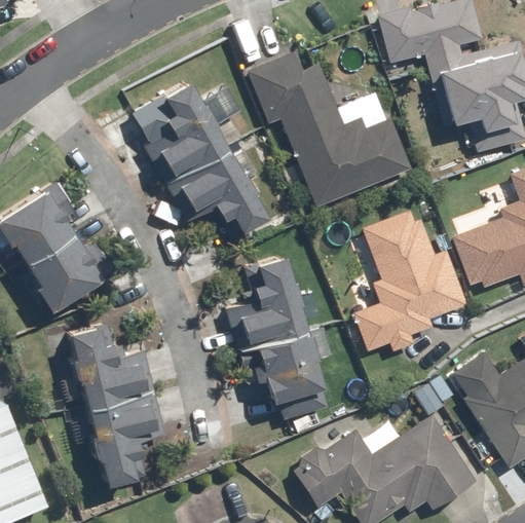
[(0,0),(0,9),(11,4),(9,0),(0,0)]
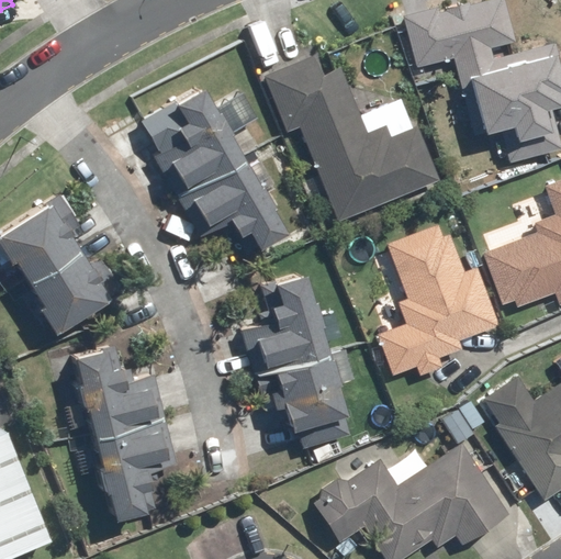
[(507,0),(463,0),(402,15),(415,68),(455,58),(474,136),(500,130),(508,164),(560,149),(560,135),(553,107),(560,103),(560,59),(557,43),(520,53),(507,0)]
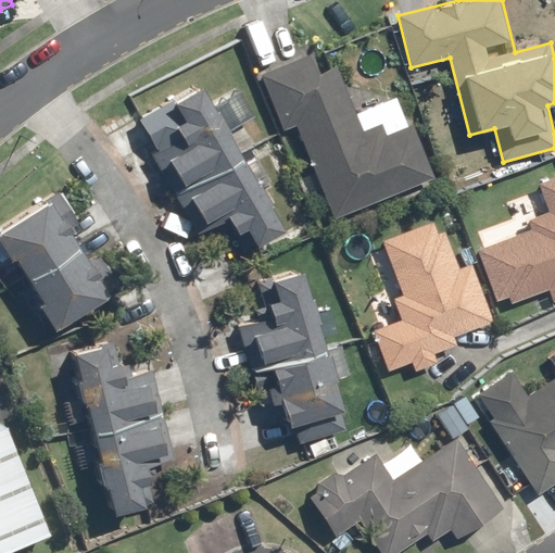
[(314,54),(261,75),(282,130),(297,125),(335,220),(437,179),(415,123),(408,125),(398,98),(357,113),(338,66),(320,73),(314,54)]
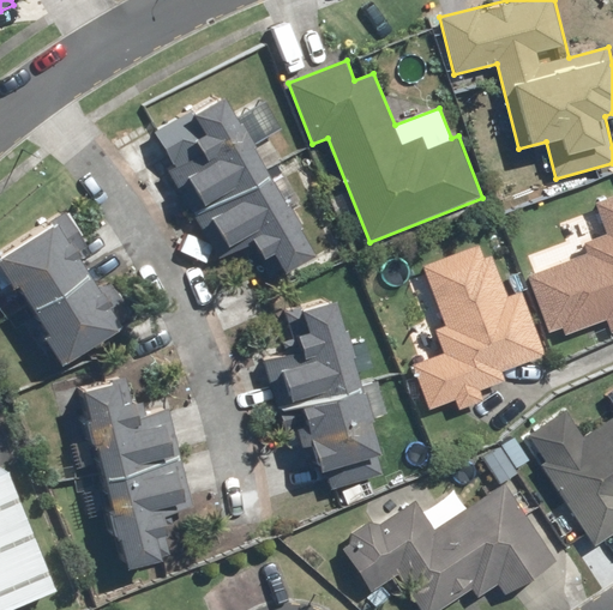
[(318,252),(226,92),(179,119),(198,152),(167,170),(218,259),(250,241),(272,279),(318,252)]
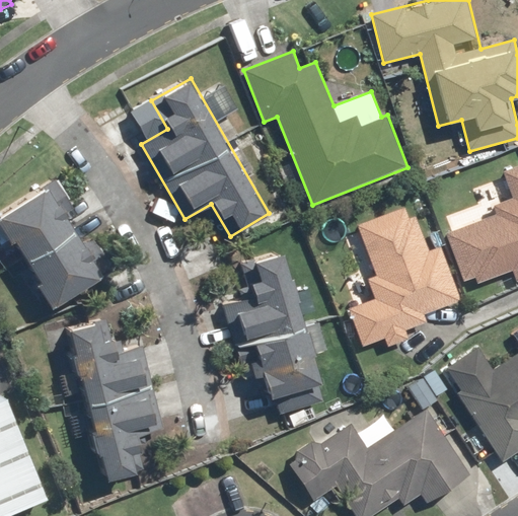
[(517,163),(502,170),(512,199),(491,206),(495,216),(446,233),(465,289),(512,272),(516,284),(517,283),(517,163)]
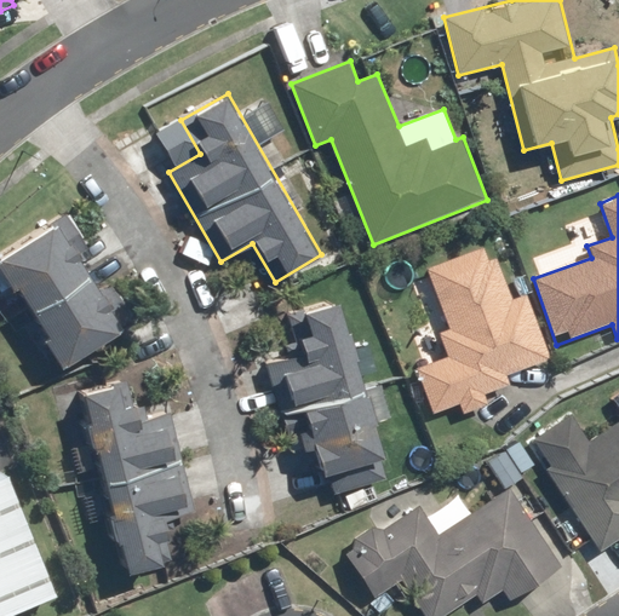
[(73,214),(1,255),(64,366),(136,324),(113,285),(104,289),(84,254),(92,248),(73,214)]
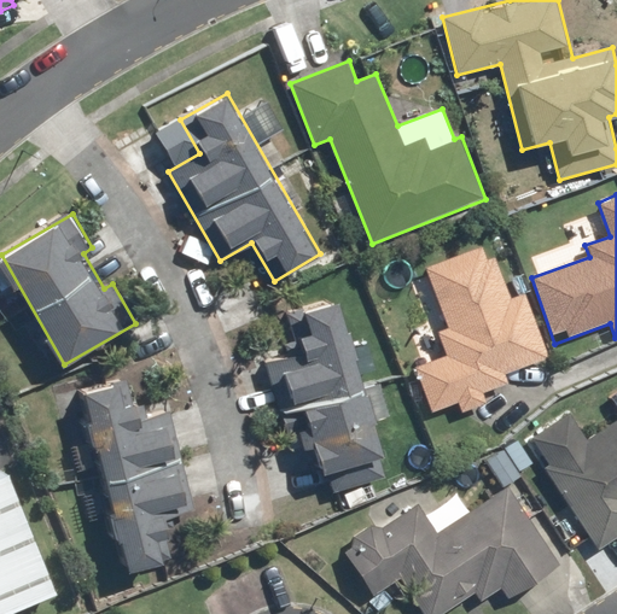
[(413,368),(431,414),(459,403),(463,413),(490,402),(488,393),(511,384),(506,373),(551,356),(527,292),(512,297),(492,244),(425,268),(447,328),(438,332),(447,355),(413,368)]
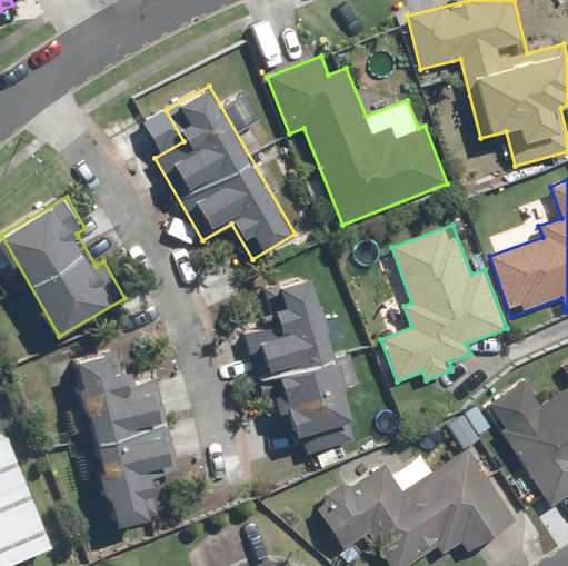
[(335,343),(316,275),(263,289),(270,315),(261,317),(263,325),(242,330),(262,404),(272,400),(276,414),(292,409),(305,454),(360,438),(347,387),(359,384),(347,339),(335,343)]
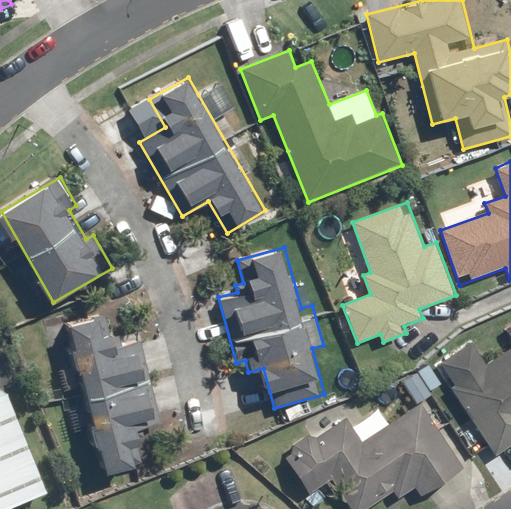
[(109,314),(70,323),(103,471),(146,462),(139,434),(162,429),(142,338),(116,344),(109,314)]
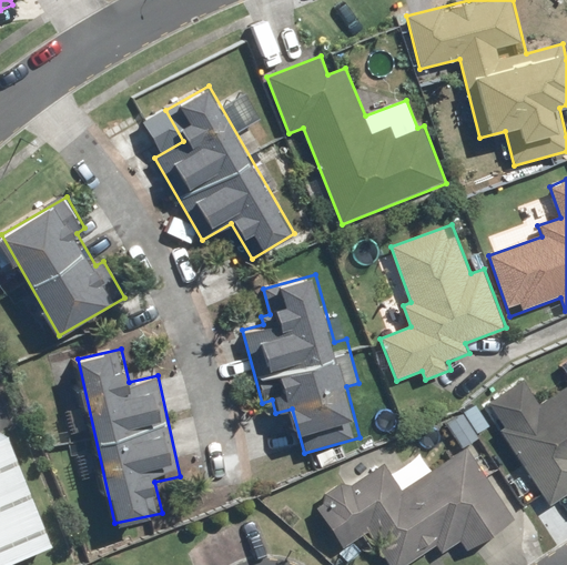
[(525,379),(483,405),(547,506),(566,494),(566,384),(539,402),(525,379)]
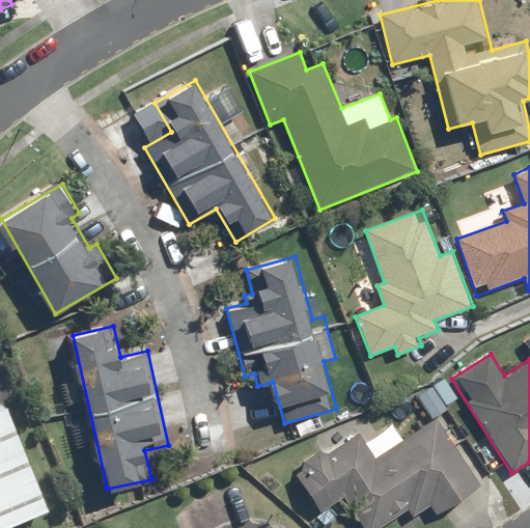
[(0,523),(44,505),(5,409),(0,410),(0,523)]
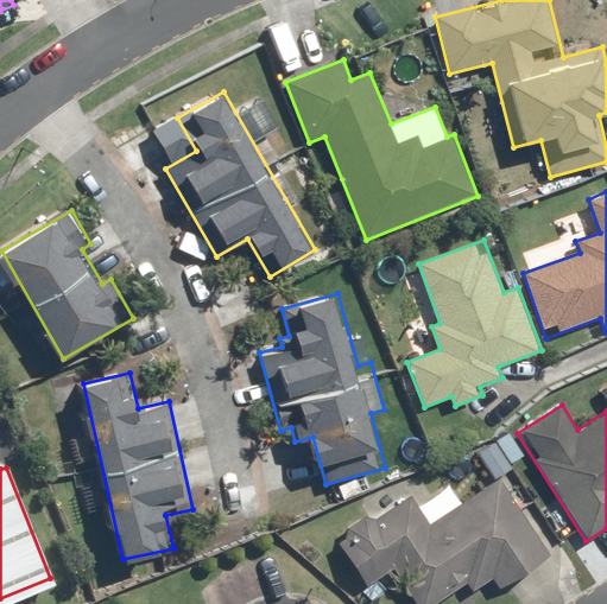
[(413,493),(340,542),(370,587),(396,571),(418,603),(431,603),(466,580),(474,592),(493,580),(499,589),(551,553),(499,477),(434,521),(413,493)]
